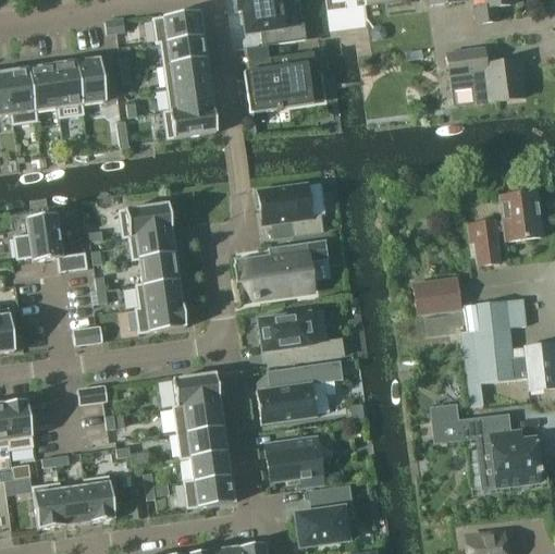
[(243,0),(248,33),(279,28),(280,42),(307,38),(305,22),(284,25),(280,0),(243,0)]
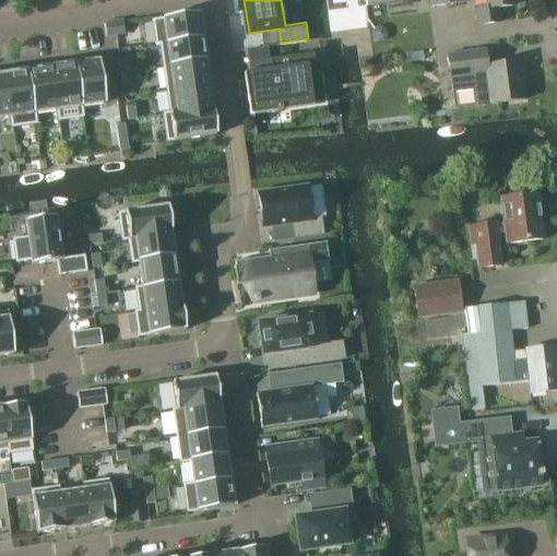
[(368,0),(368,1),(368,6),(404,0),(431,0),(433,6),(469,0),(489,0),(490,4),(478,7),(481,20),(501,16),(500,6),(516,3),(516,0),(368,0)]
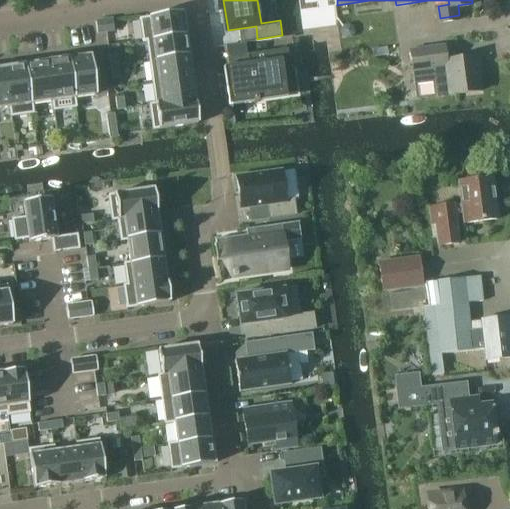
[(145,39),(148,39),(188,33),(185,9),(141,15),(145,39)]
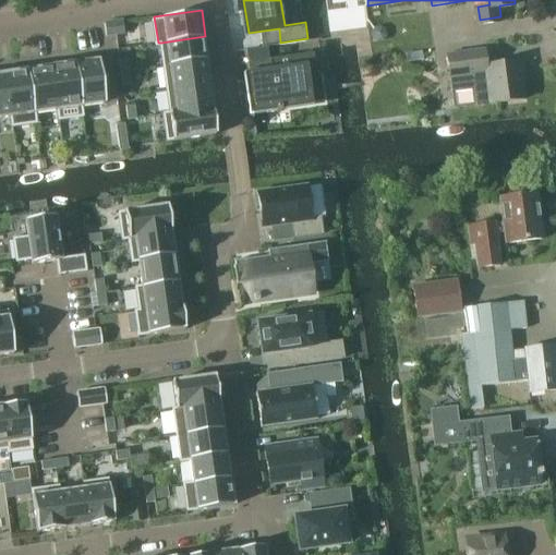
[(118,33),(127,32),(125,17),(116,19),(118,33)]
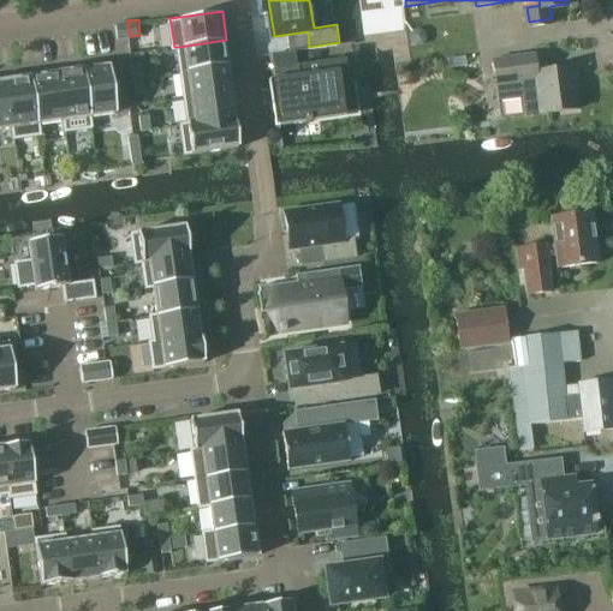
[(120,37),(130,36),(128,21),(118,22),(120,37)]
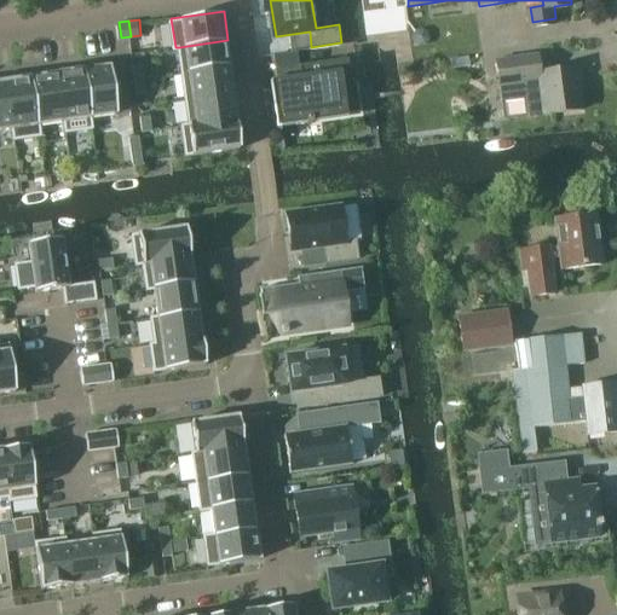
[(419,25),(415,32),(416,38),(421,41),(428,40),(432,35),(431,29),(426,25),(419,25)]
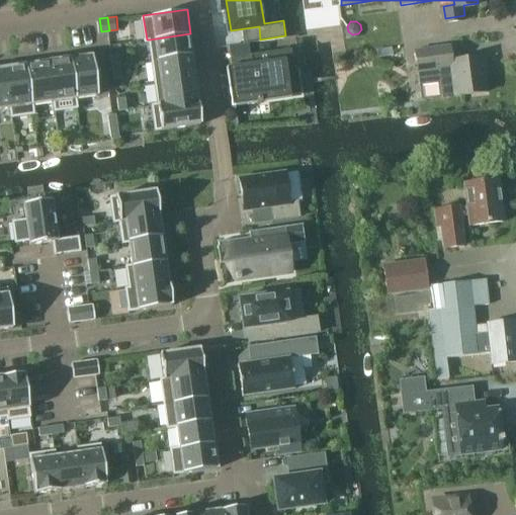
[(190,33),(150,39),(153,60),(193,54),(190,33)]
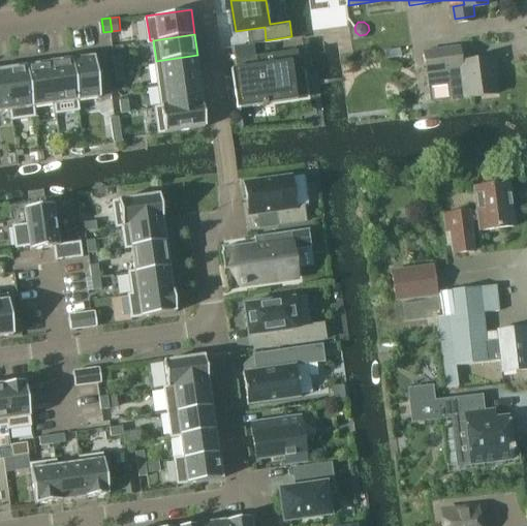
[(450,67),(453,97),(498,91),(494,56),(462,60),(460,45),(425,50),(428,69),(450,67)]
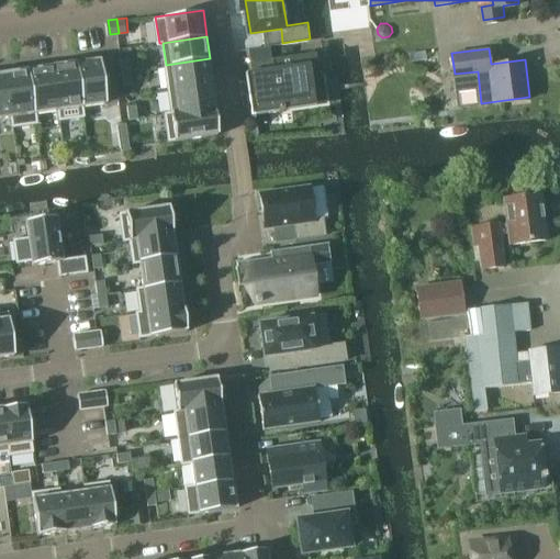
[(250,75),(248,76),(253,109),(255,109),(280,105),(286,104),(310,101),(306,78),(322,76),(321,73),(317,51),(273,57),(276,71),(250,75)]
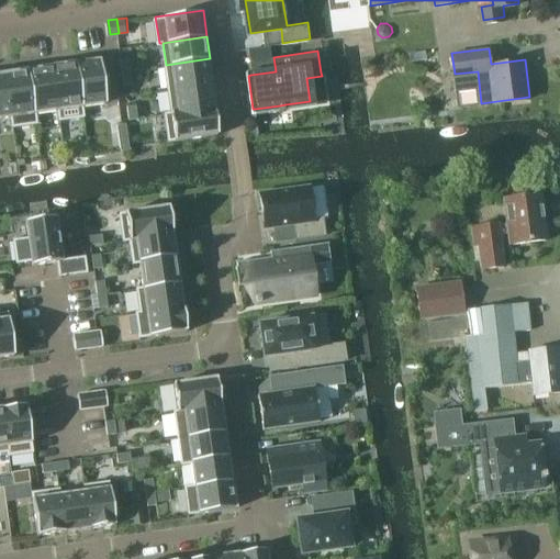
[(122,57),(124,70),(133,69),(132,56),(122,57)]
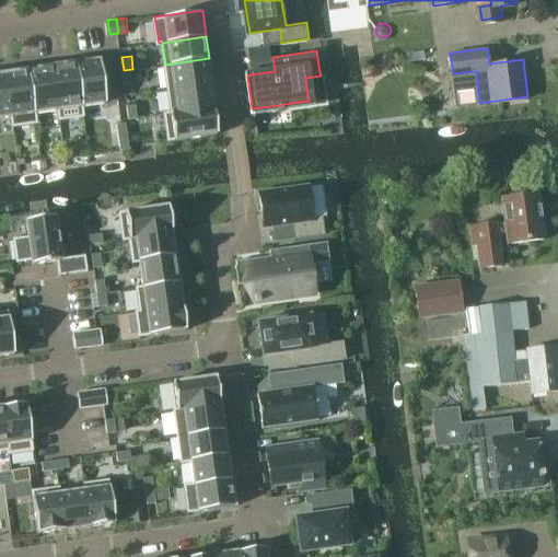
[(102,57),(78,60),(84,105),(85,104),(105,102),(105,101),(108,100),(107,89),(105,79),(104,69),(103,59),(102,57)]
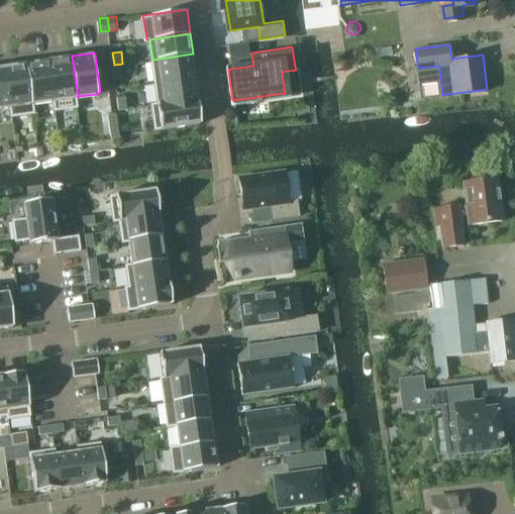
[(106,53),(95,55),(96,64),(107,63),(106,53)]
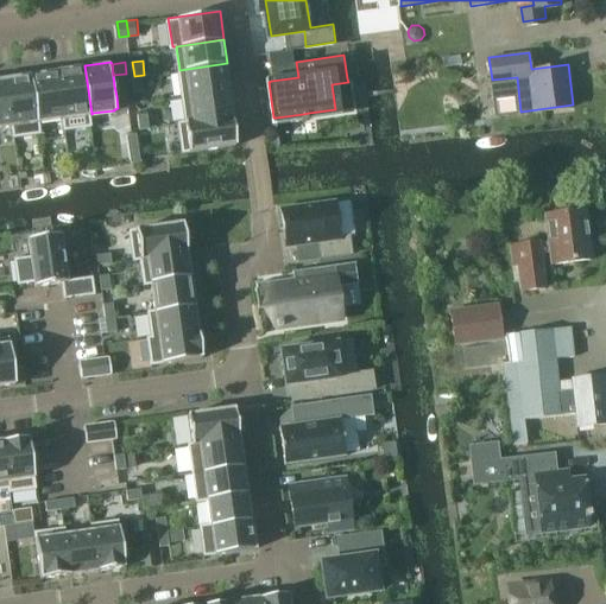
[(180,70),(183,95),(231,88),(227,63),(180,70)]
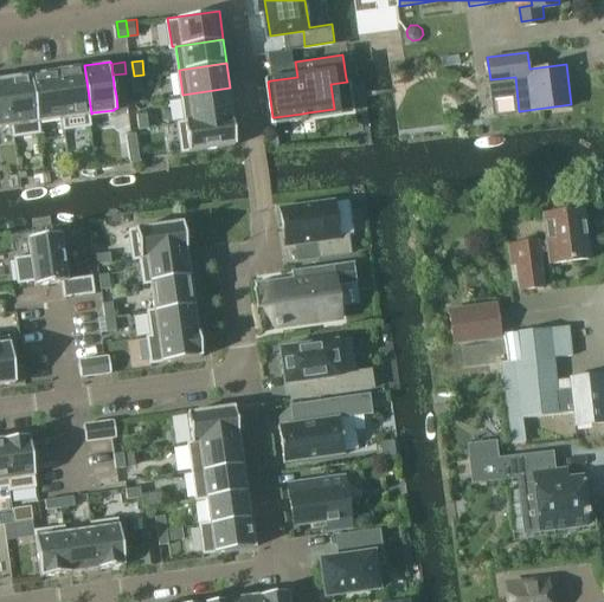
[(84,65),(58,69),(65,117),(64,117),(66,128),(94,124),(92,112),(91,114),(84,65)]
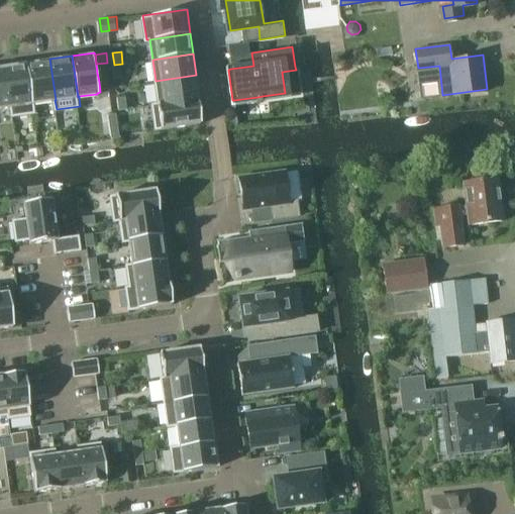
[(49,59),(28,62),(34,103),(35,103),(55,100),(56,100),(49,59)]
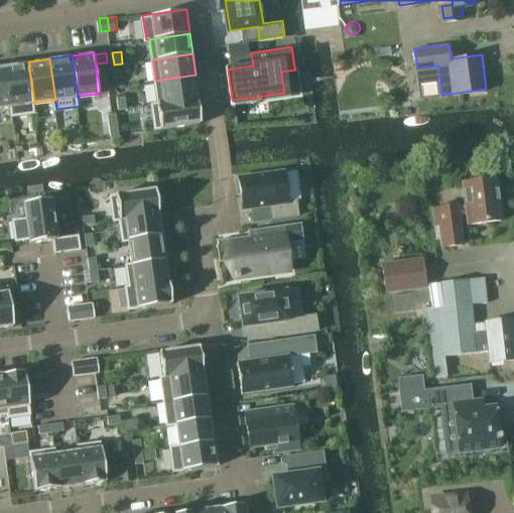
[(28,61),(6,65),(12,106),(11,106),(13,115),(14,115),(35,112),(36,112),(35,103),(34,103),(28,61)]
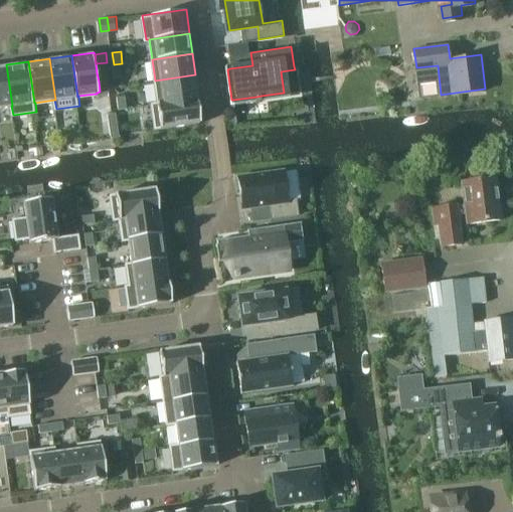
[(107,62),(96,63),(97,72),(108,71),(107,62)]
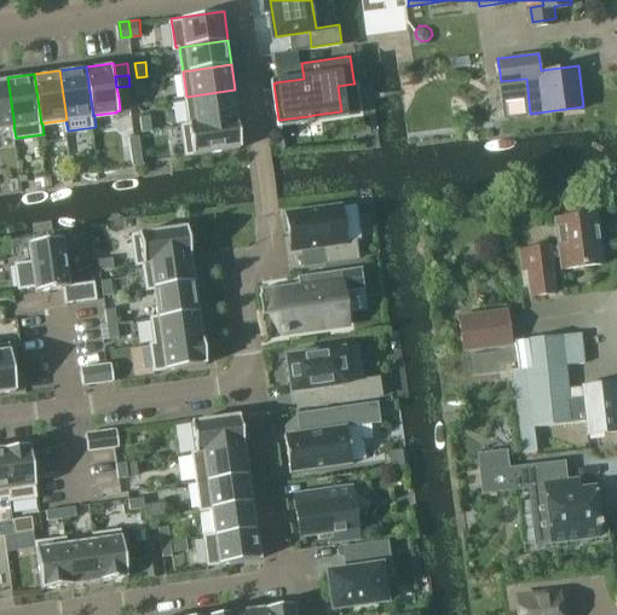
[(146,76),(137,77),(139,92),(149,91),(146,76)]
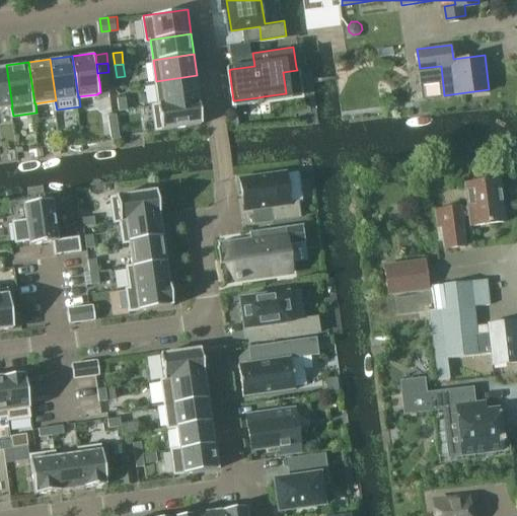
[(6,65),(0,66),(0,107),(11,106),(12,106),(6,65)]
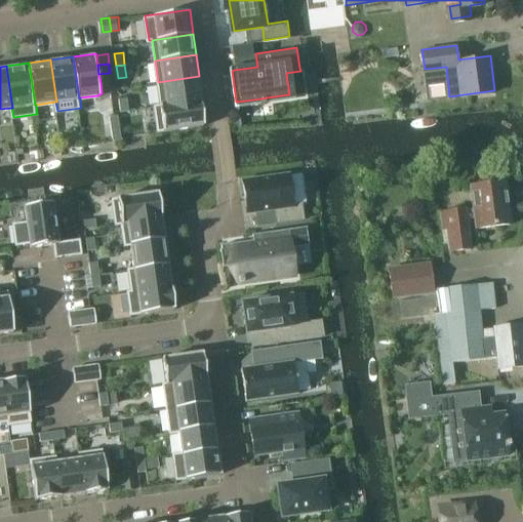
[(110,73),(98,74),(101,83),(112,81),(110,73)]
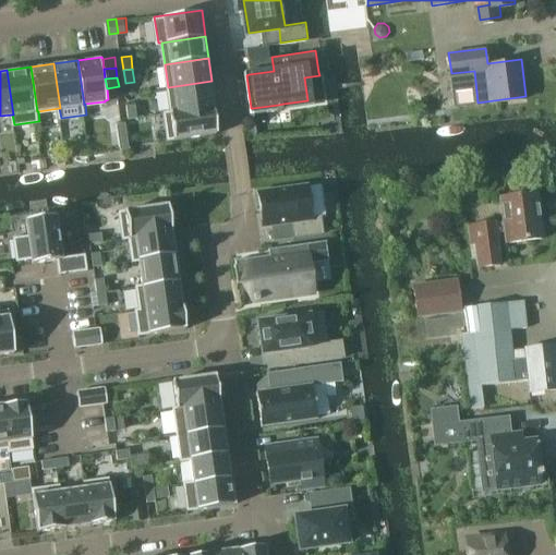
[(171,109),(215,104),(212,81),(168,87),(171,109)]
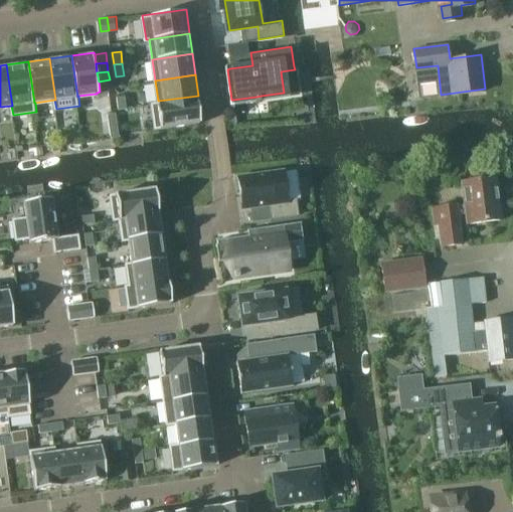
[(110,79),(99,81),(100,92),(110,91),(111,91),(110,79)]
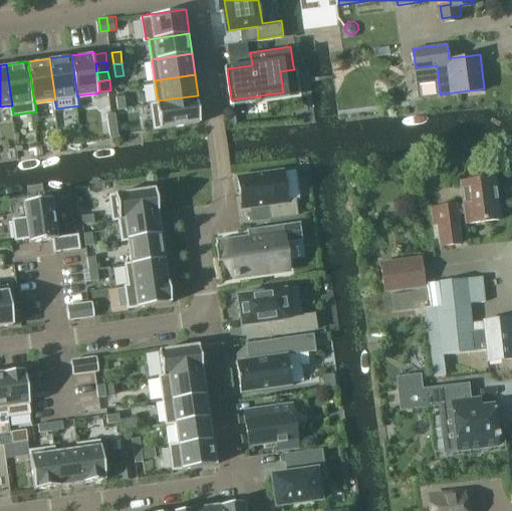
[(117,95),(119,107),(128,106),(126,94),(117,95)]
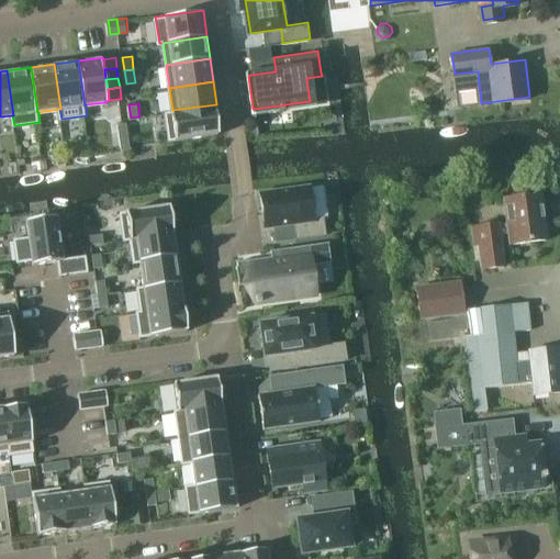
[(216,104),(172,110),(166,111),(170,141),(221,133),(216,104)]
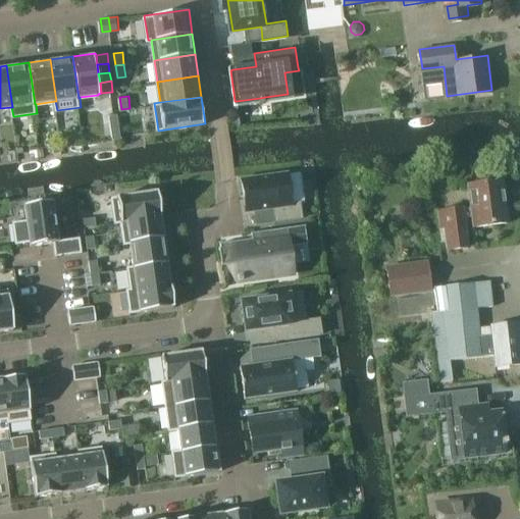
[(112,126),(120,124),(119,112),(110,114),(112,126)]
